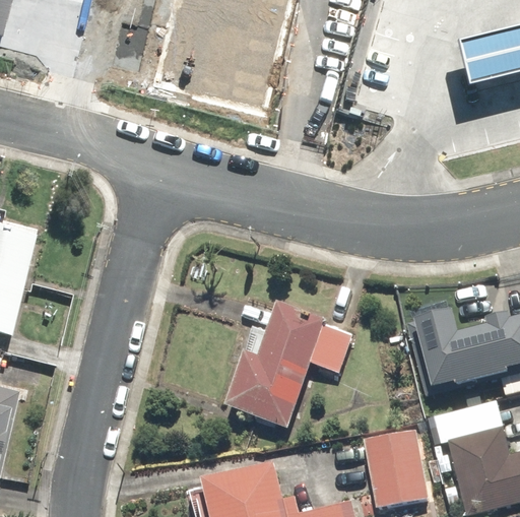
[(0,0),(0,31),(8,34),(15,0),(0,0)]
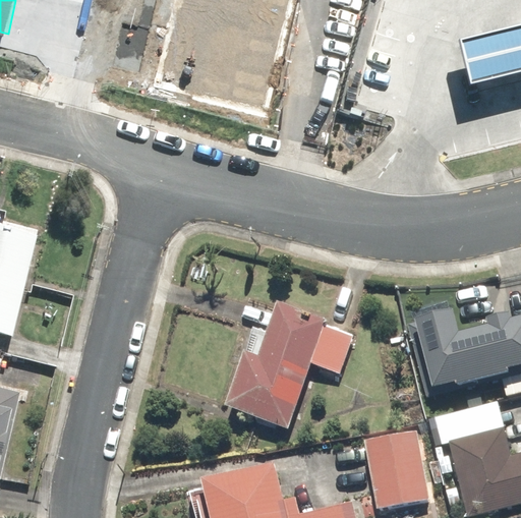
[(520,23),(453,42),(464,84),(520,69),(520,23)]
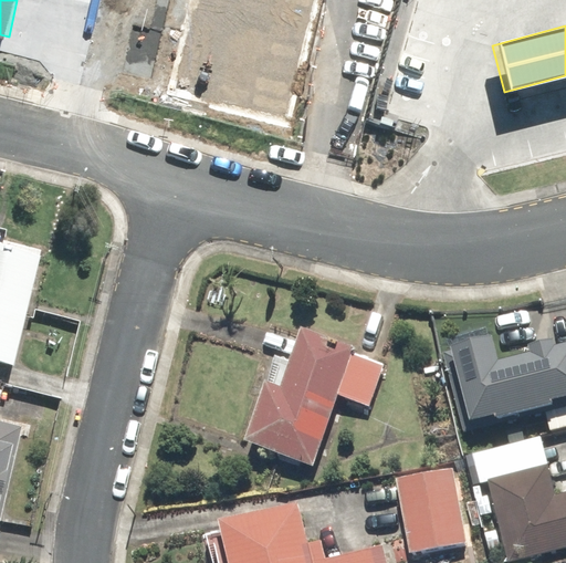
[(34,260),(0,251),(0,366),(10,368),(34,260)]
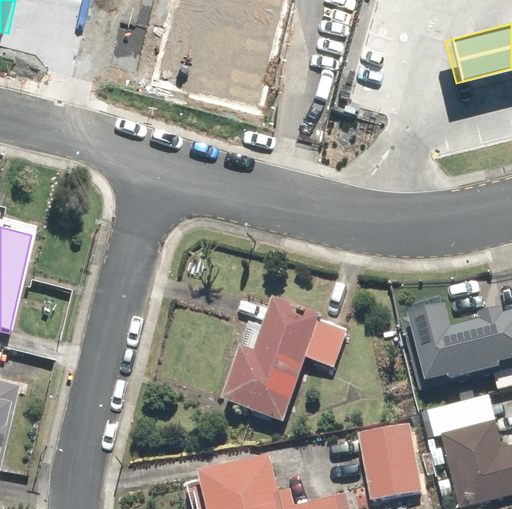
[(334,367),(349,327),(272,300),(252,353),(240,349),(221,400),(282,422),(306,357),(334,367)]
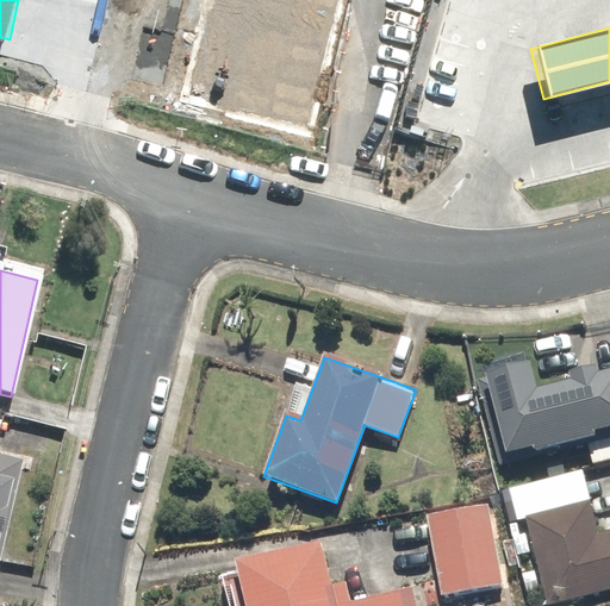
[(506,461),(583,439),(590,464),(609,458),(609,373),(598,376),(596,369),(570,375),(572,381),(539,391),(531,367),(484,380),(506,461)]
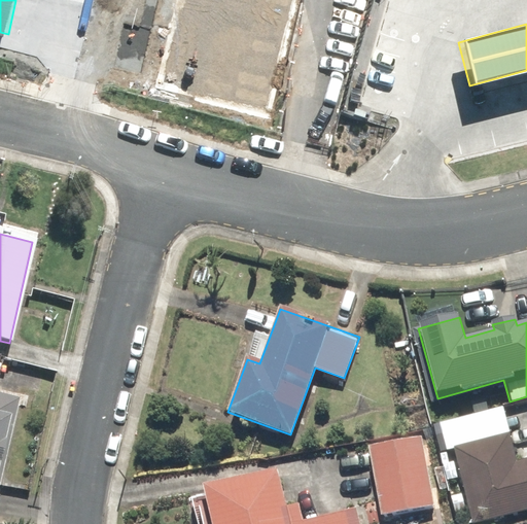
[(0,481),(22,400),(0,394),(0,481)]
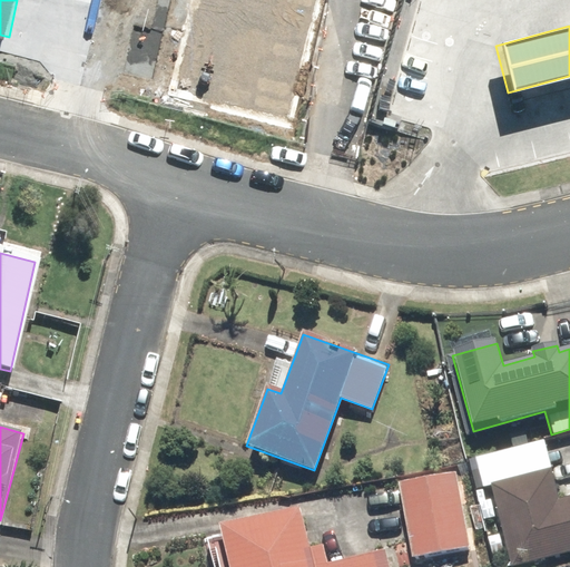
[(455,472),(399,482),(412,557),(469,546),(455,472)]
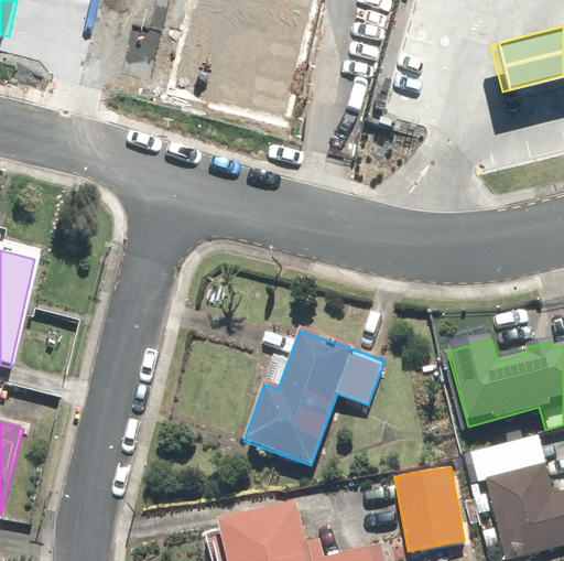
[(523,560),(529,560),(563,552),(563,470),(505,485),(523,560)]
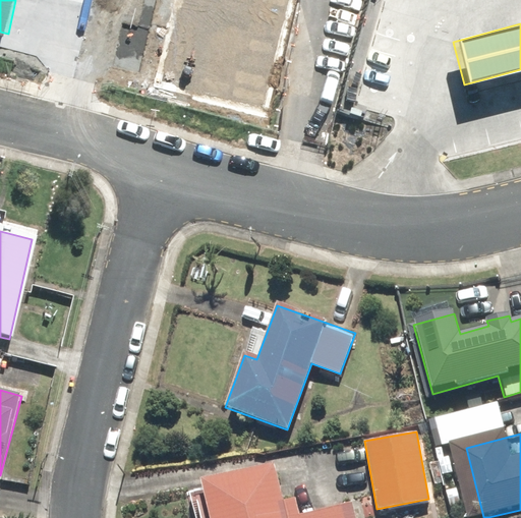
[(203,482),(211,517),(351,517),(349,506),(299,517),(293,488),(281,492),(275,466),(203,482)]
